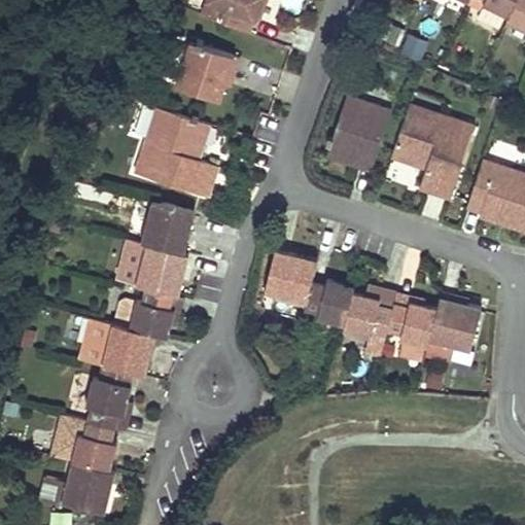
[(204,0),(199,14),(222,24),(246,33),(251,20),(258,0),(204,0)]
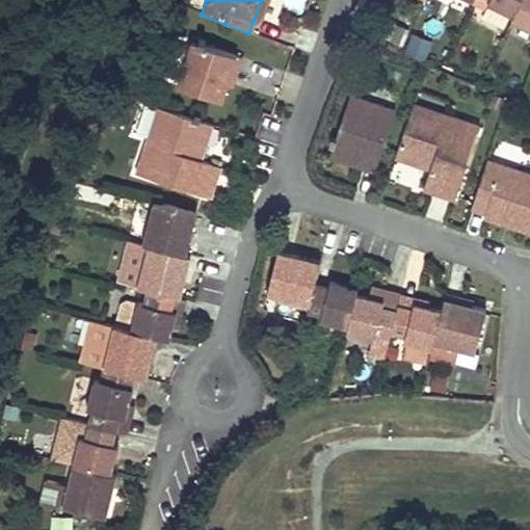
[(259,22),(267,0),(261,0),(254,20),(259,22)]
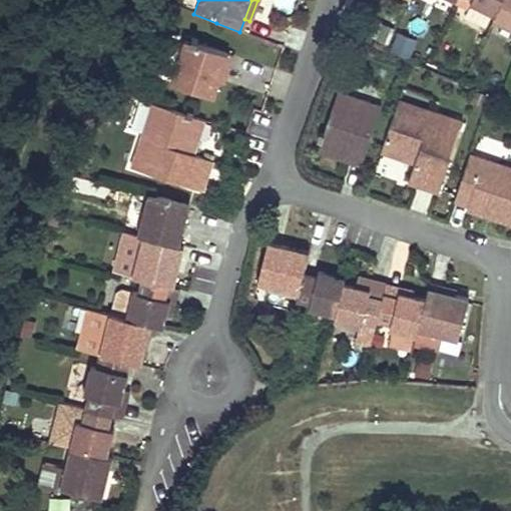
[(464,9),(489,20),(499,0),(457,0),(466,5),(464,9)]
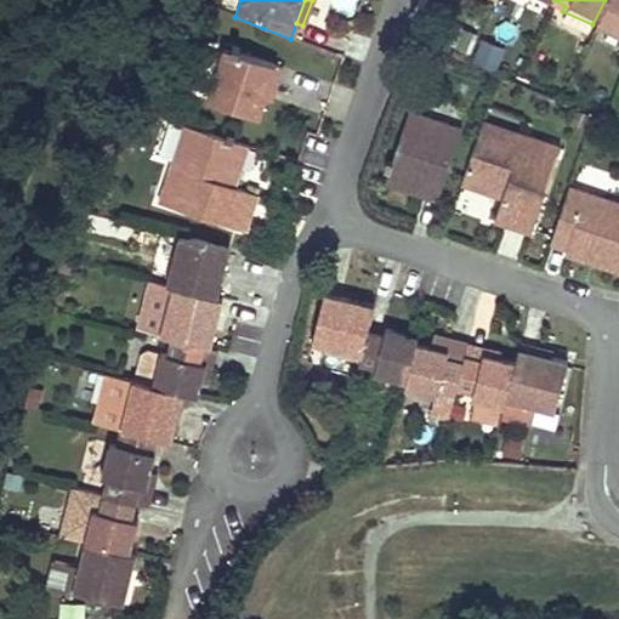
[(618,0),(605,0),(592,24),(590,30),(618,44),(618,0)]
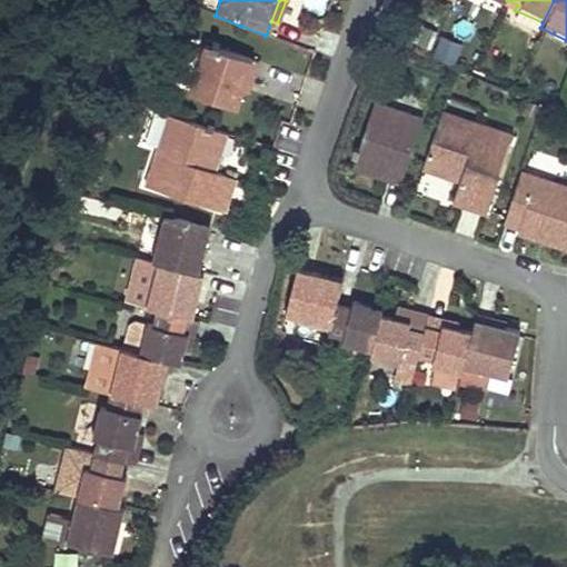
[(211,47),(209,46),(207,45),(187,93),(231,111),(240,92),(245,78),(250,79),(256,63),(218,48),(219,45),(214,42),(211,47)]
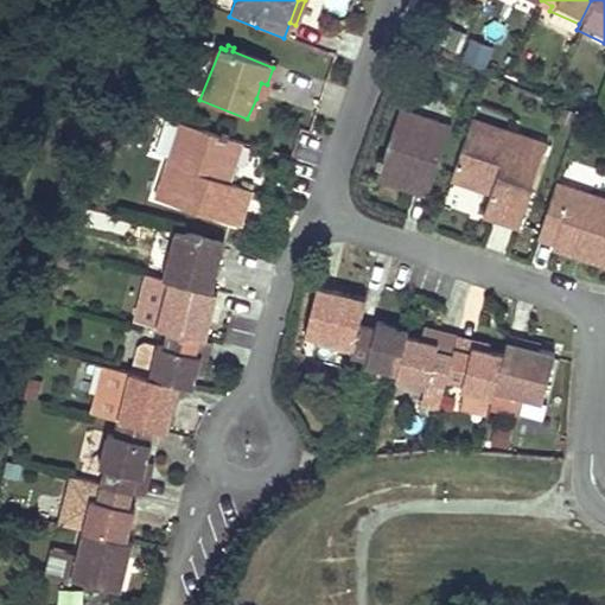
[(261,101),(267,84),(261,83),(256,99),(261,101)]
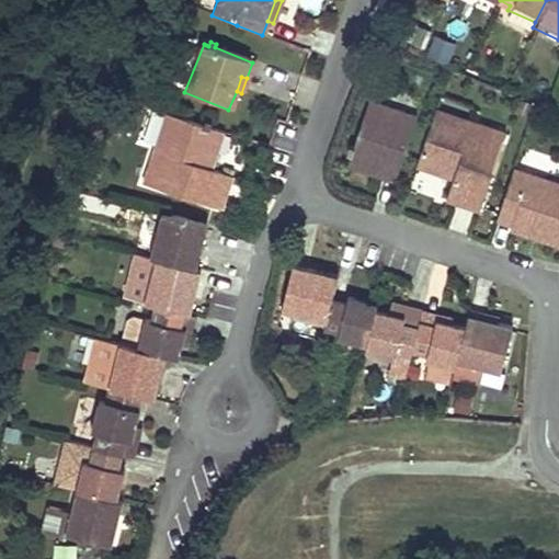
[(348,155),(349,156),(351,156),(348,169),(372,177),(374,171),(395,178),(413,118),(368,103),(353,148),(350,147),(348,155)]
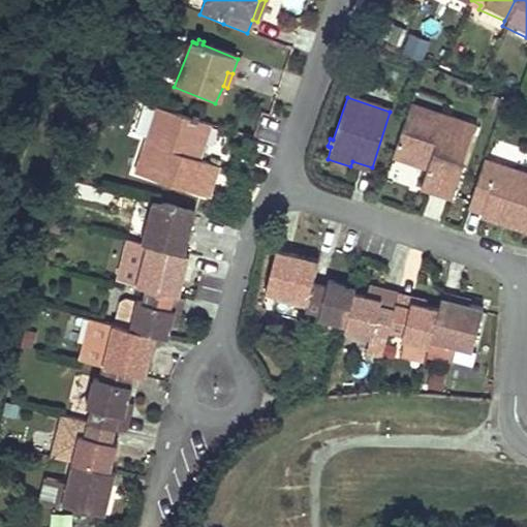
[(435,121),(437,113),(409,102),(406,111),(435,121)]
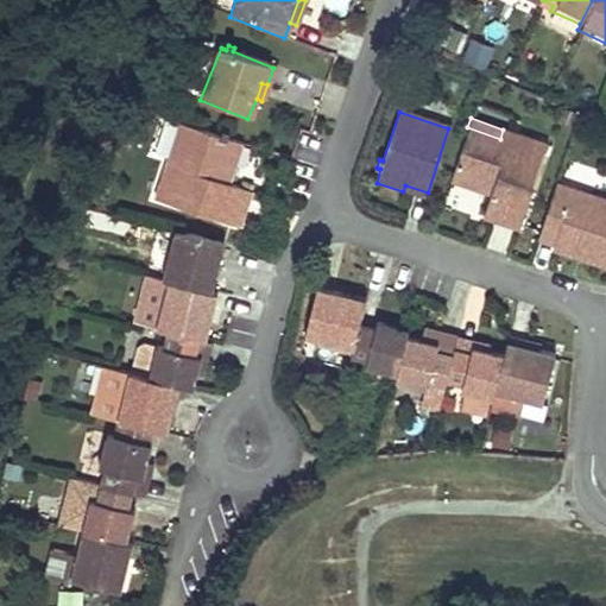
[(185,127),(177,125),(165,157),(175,161),(185,127)]
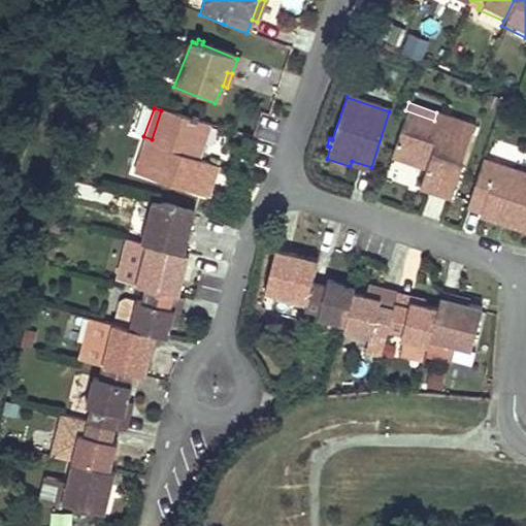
[(196,161),(202,143),(208,127),(186,119),(181,118),(161,110),(152,139),(143,136),(131,173),(206,197),(216,167),(196,161)]
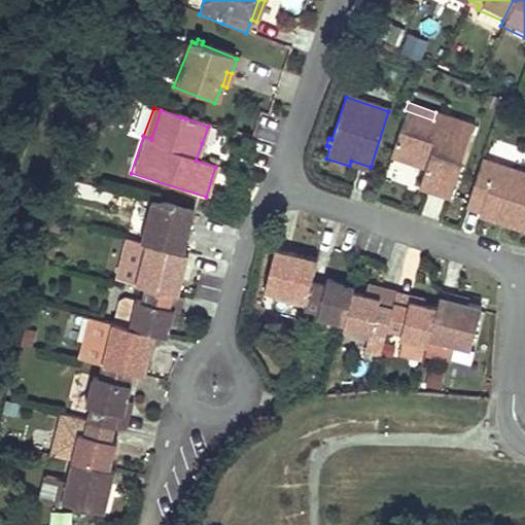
[(388,158),(406,163),(423,169),(416,188),(447,199),(471,126),(435,112),(433,120),(405,110),(388,158)]
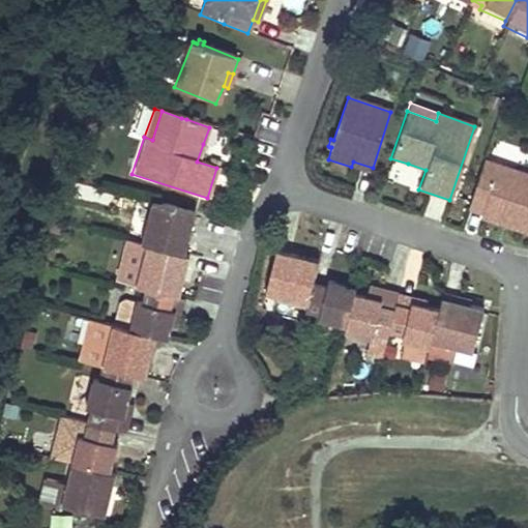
[(527,176),(482,160),(474,185),(466,209),(484,214),(507,224),(505,229),(527,235),(527,176)]
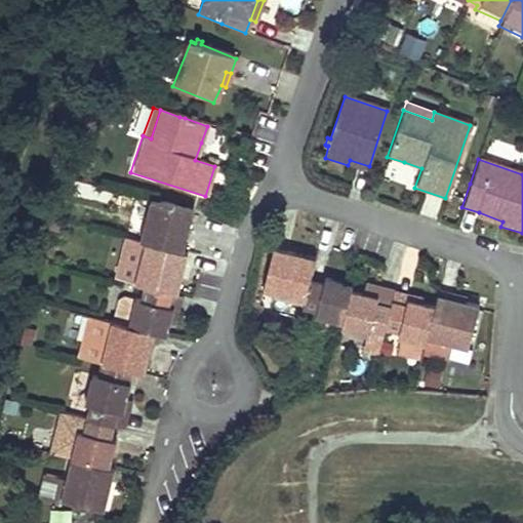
[(348,165),(367,171),(369,166),(350,160),(348,165)]
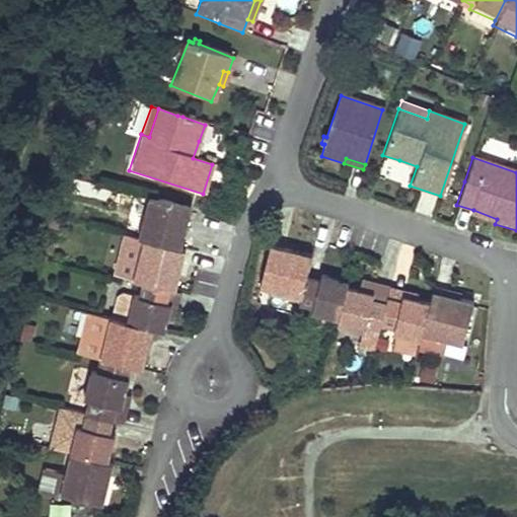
[(139,238),(144,240),(180,249),(191,210),(149,199),(139,238)]
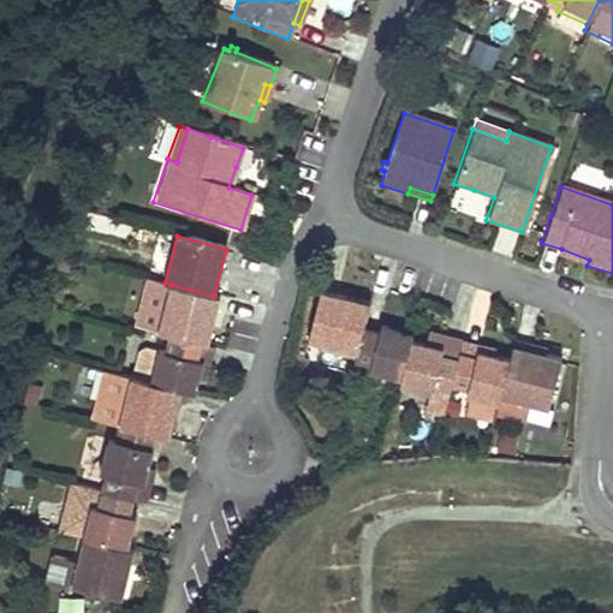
[(589,260),(561,249),(559,256),(587,266),(589,260)]
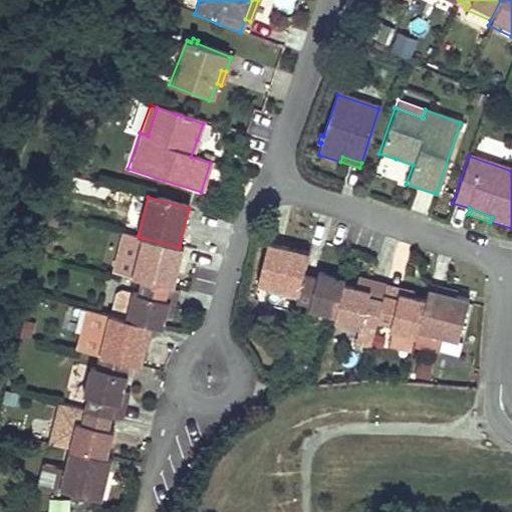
[(143,238),(138,236),(121,232),(110,272),(132,278),(143,238)]
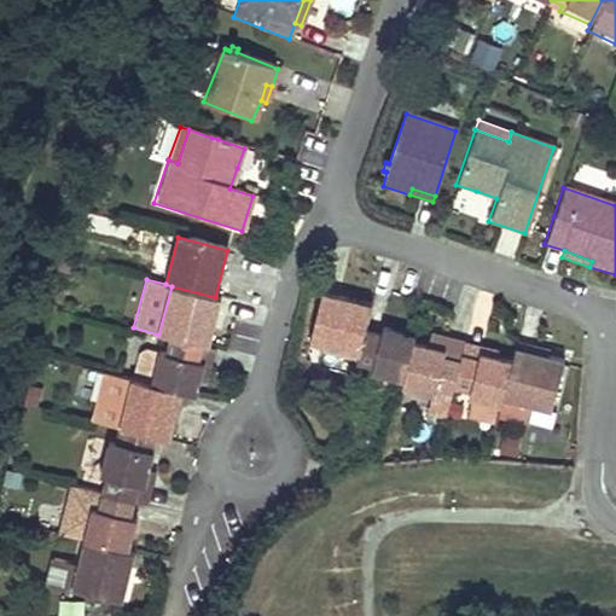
[(170,338),(202,346),(208,348),(221,298),(215,297),(172,286),(158,335),(170,338)]
